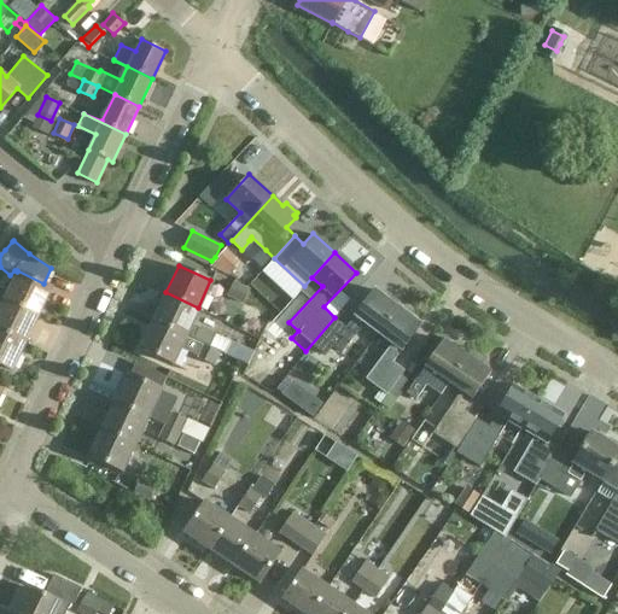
[(4,298),(38,314),(51,287),(44,284),(17,270),(17,272),(5,297),(4,298)]
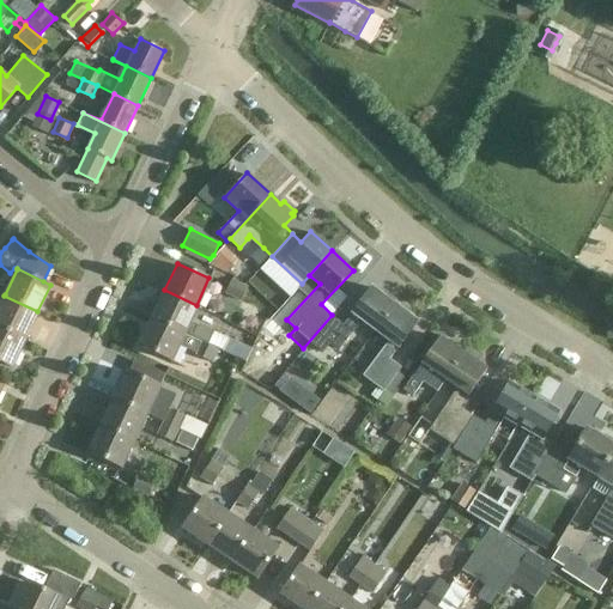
[(225,291),(241,299),(248,285),(246,284),(234,278),(232,278),(225,291)]
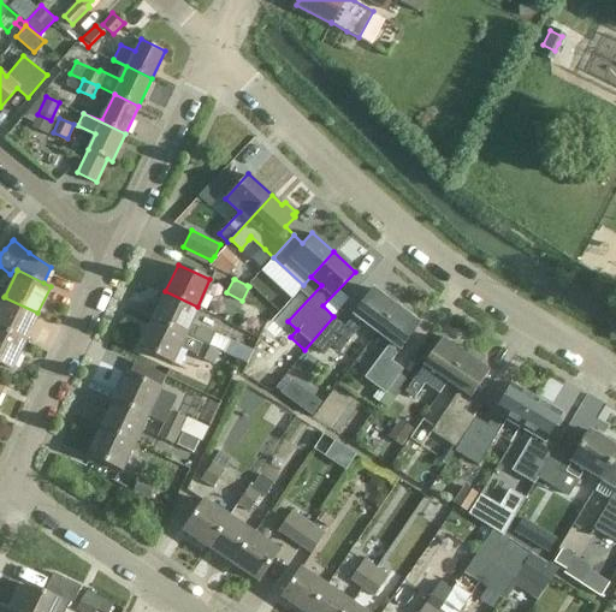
[(373,287),(354,313),(345,325),(333,316),(304,350),(312,343),(325,352),(336,339),(344,346),(354,333),(355,333),(365,321),(377,330),(396,304),(373,287)]
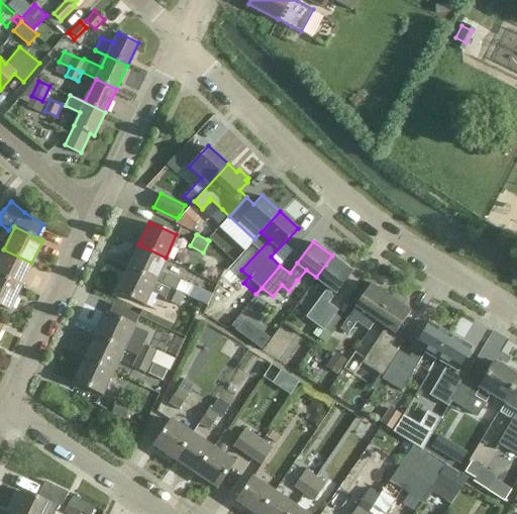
[(138,244),(127,268),(154,280),(166,258),(138,244)]
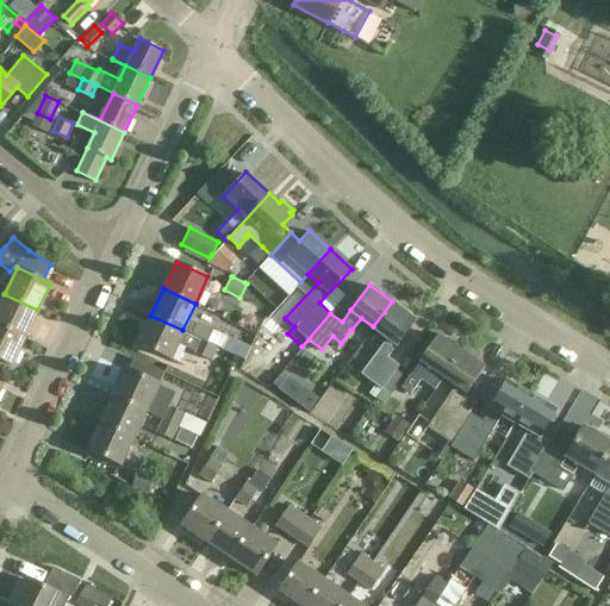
[(5,293),(0,291),(0,324),(25,336),(37,310),(4,294),(5,293)]
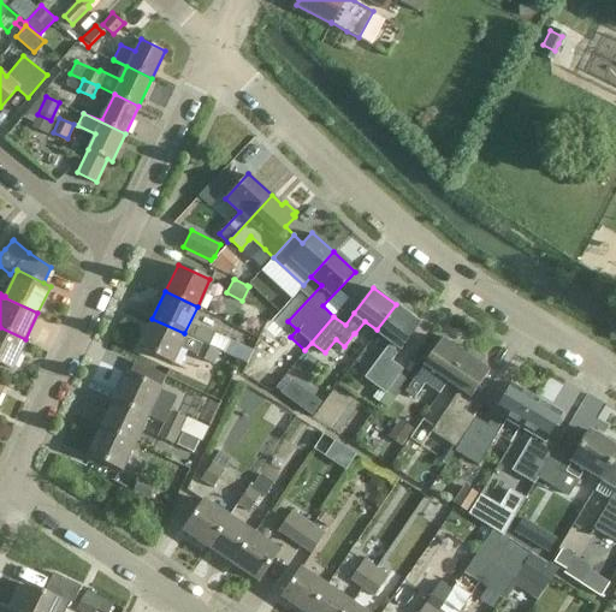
[(420,321),(396,304),(377,330),(390,340),(365,375),(386,392),(403,368),(391,360),(420,321)]
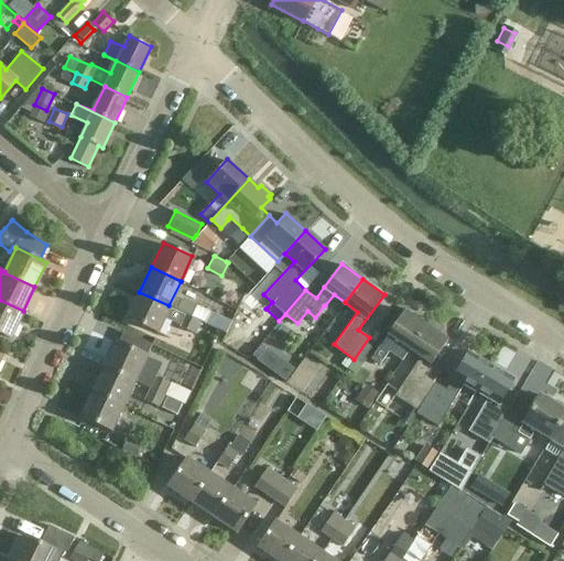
[(169,305),(139,292),(128,316),(158,331),(164,315),(181,323),(181,325),(196,332),(202,320),(185,312),(169,305)]
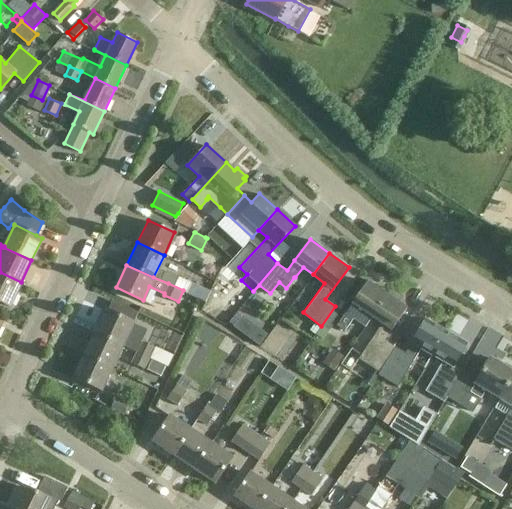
[(0,300),(10,305),(21,282),(0,272),(0,300)]
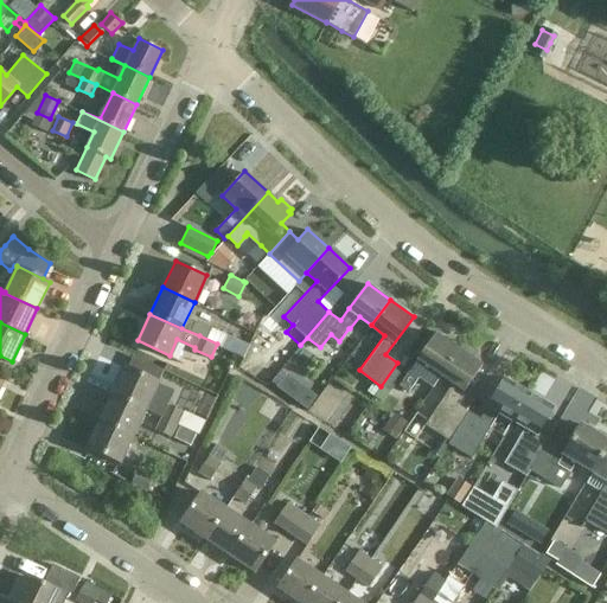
[(205,324),(199,335),(217,344),(223,332),(205,324)]
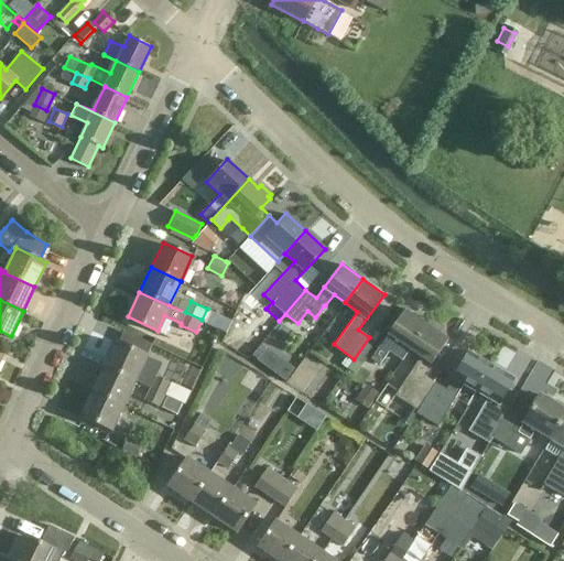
[(380,344),(371,357),(380,364),(389,351),(390,352),(396,355),(402,359),(410,348),(426,323),(404,309),(391,327),(387,333),(388,334),(380,345),(380,344)]
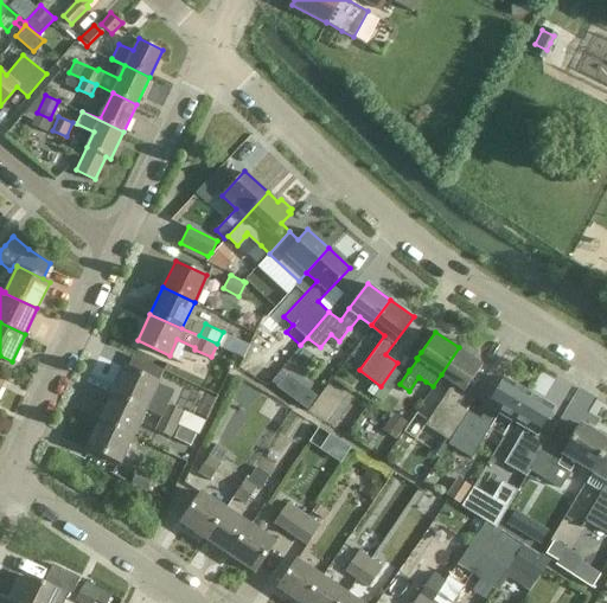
[(225,333),(219,348),(243,358),(249,342),(225,333)]
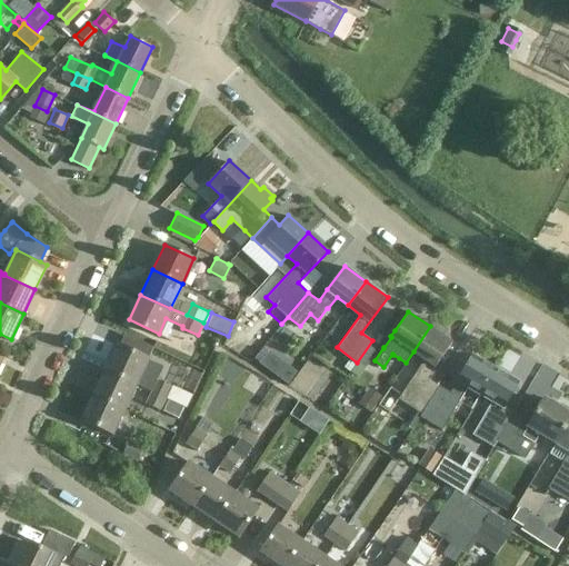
[(425,359),(398,397),(420,411),(426,403),(438,385),(428,377),(452,341),(430,326),(413,351),(425,359)]
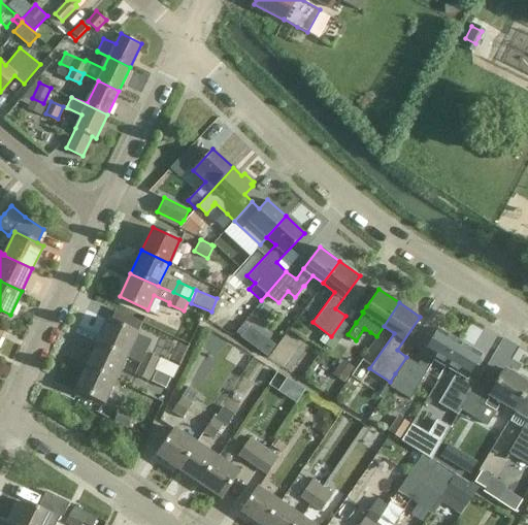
[(109,319),(98,341),(126,355),(140,362),(156,369),(157,368),(158,368),(157,369),(164,373),(170,376),(171,374),(176,364),(165,359),(156,355),(145,351),(152,338),(137,332),(137,331),(110,319),(109,319)]
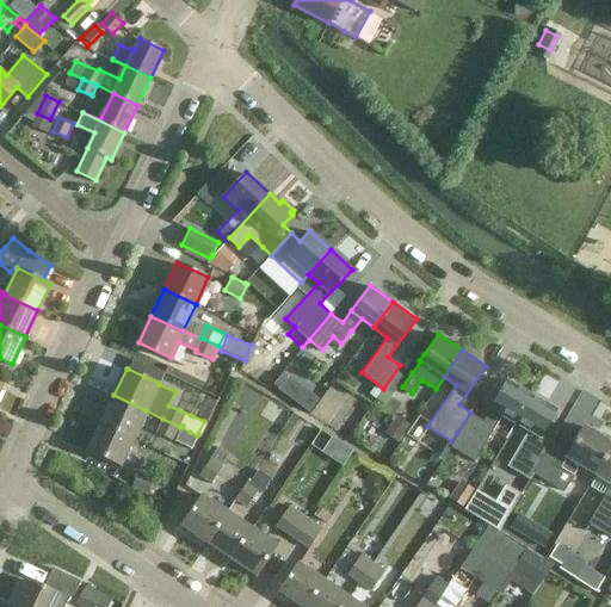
[(458,435),(452,446),(463,453),(475,459),(481,450),(501,414),(516,422),(532,395),(507,379),(483,420),(471,413),(460,433),(458,435)]
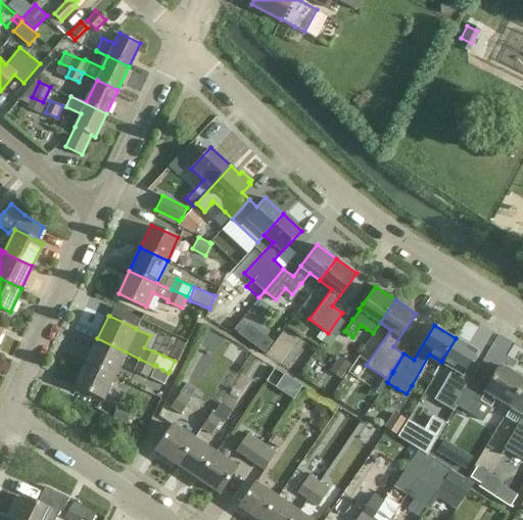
[(259,332),(251,342),(265,351),(272,341),(259,332)]
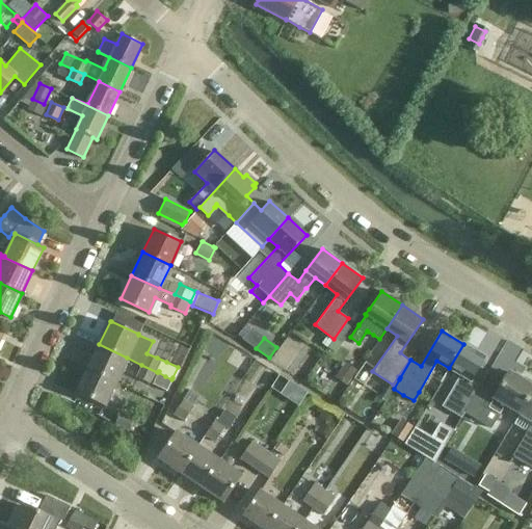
[(99,344),(87,368),(116,381),(127,358),(99,344)]
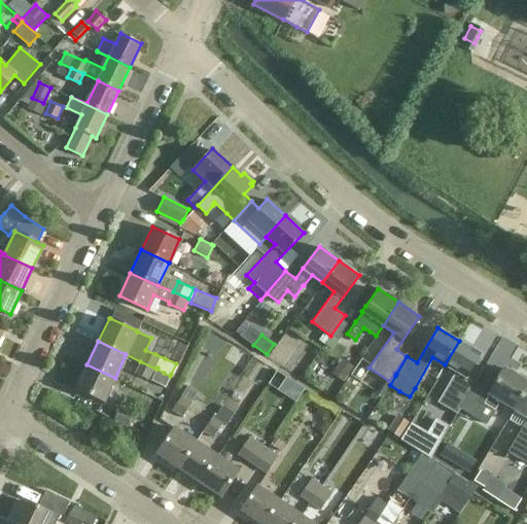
[(456,371),(438,402),(456,412),(475,382),(466,377),(480,353),(459,341),(445,364),(456,371)]
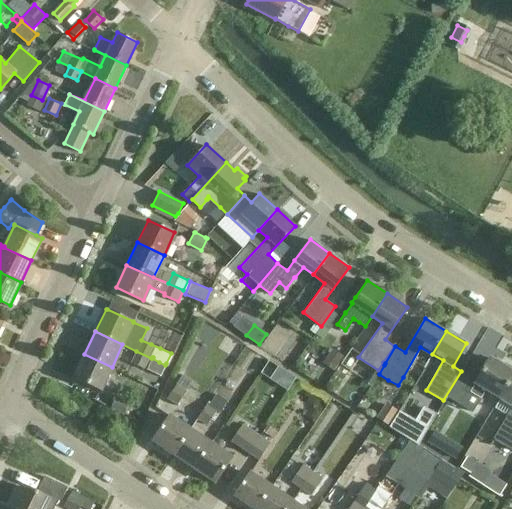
[(332,347),(322,361),(334,369),(344,355),(332,347)]
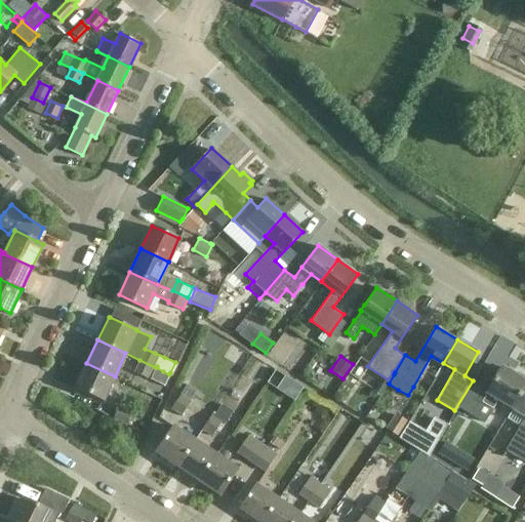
[(139,360),(134,371),(148,377),(151,376),(155,367),(139,360)]
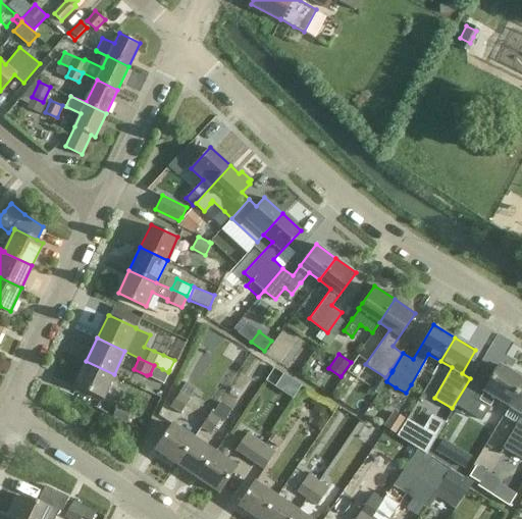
[(86,361),(75,383),(103,397),(114,374),(86,361)]
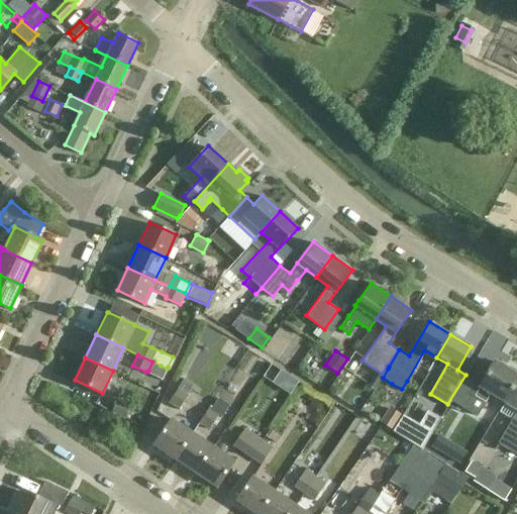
[(466,375),(447,404),(449,405),(452,400),(463,407),(477,415),(485,402),(486,402),(491,393),(504,401),(516,379),(516,373),(495,361),(480,385),(477,383),(477,382),(466,375)]
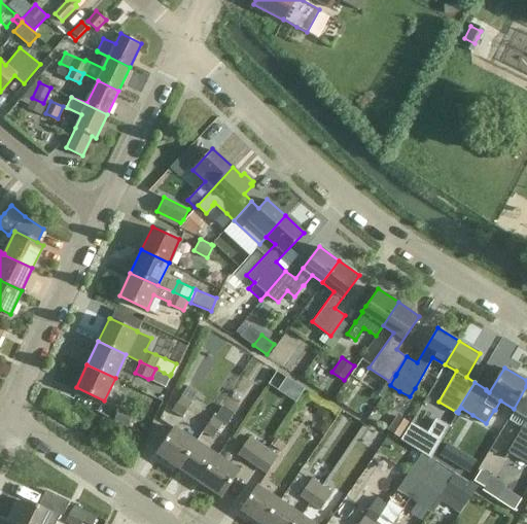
[(156,369),(151,379),(166,386),(170,376),(164,373),(156,369)]
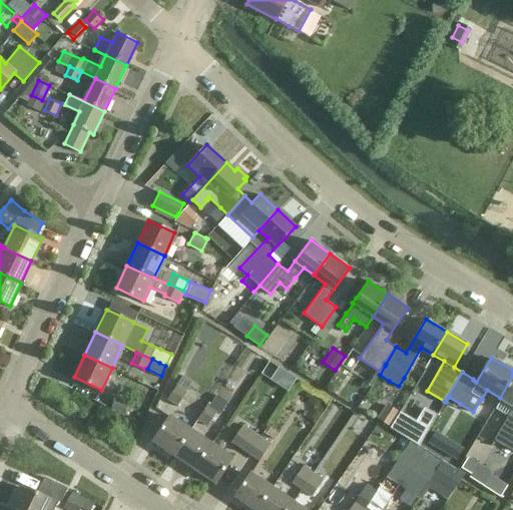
[(371,372),(365,381),(371,385),(380,372),(379,371),(375,369),(373,373),(371,372)]
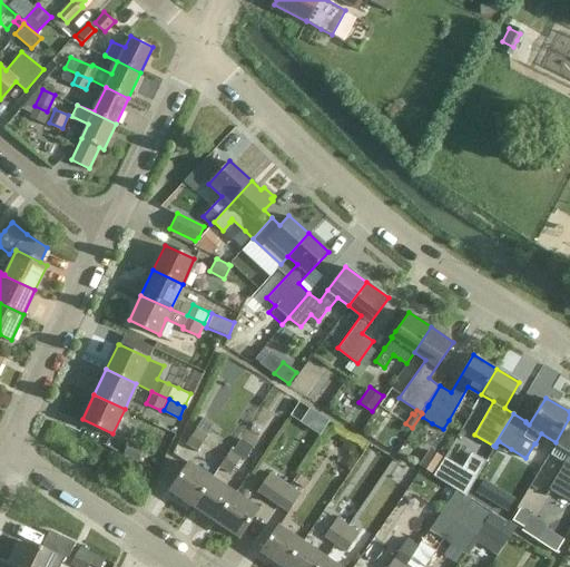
[(564,462),(551,486),(569,497),(569,418),(556,442),(557,442),(569,450),(569,453),(566,461),(564,462)]
